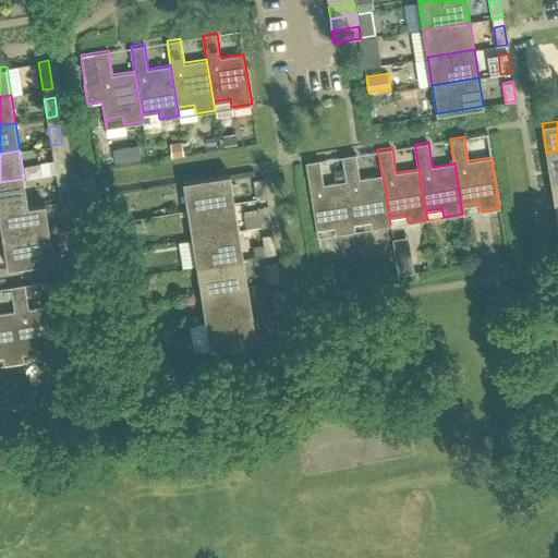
[(550,180),(557,179),(557,150),(546,153),(550,180)]
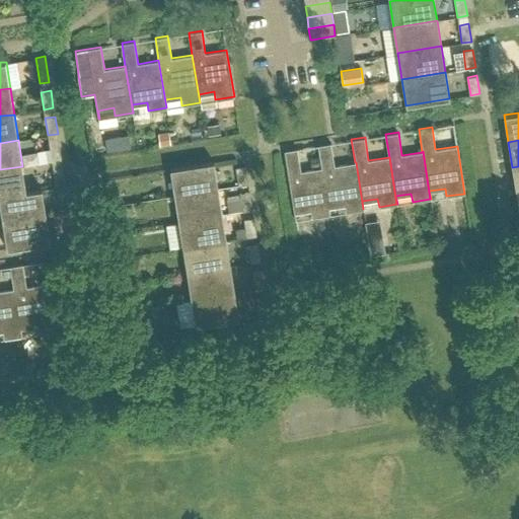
[(52,161),(62,160),(59,142),(49,144),(52,161)]
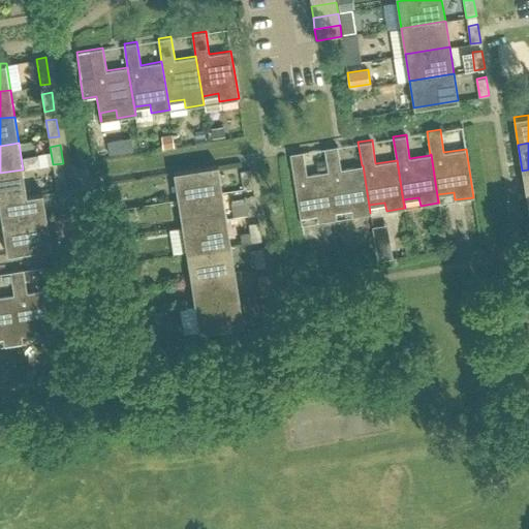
[(337,146),(323,148),(328,170),(329,170),(336,219),(335,211),(350,208),(352,216),(370,213),(363,165),(362,165),(341,168),(337,146)]
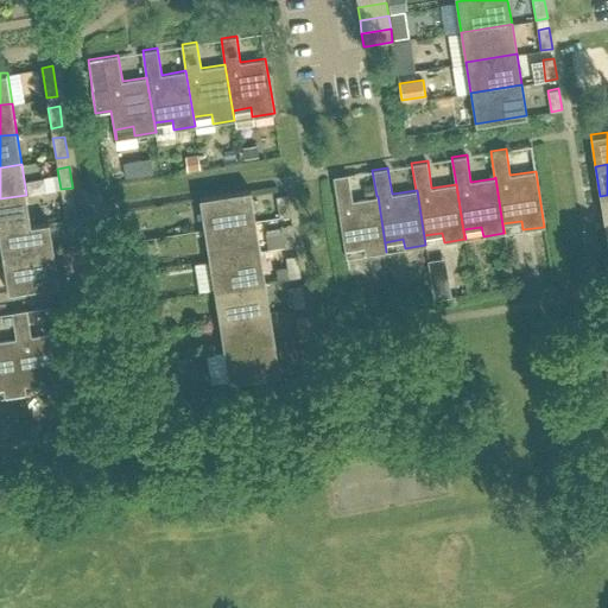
[(363,246),(365,254),(386,252),(378,196),(377,196),(353,200),(348,173),(333,176),(346,258),(347,258),(346,248),(363,246)]
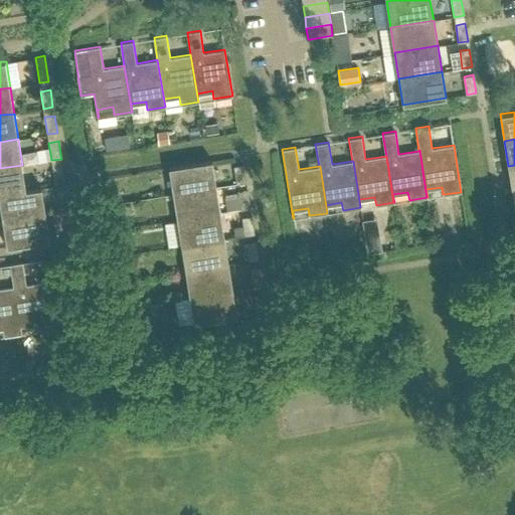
[(173,193),(216,187),(211,160),(169,167),(173,193)]
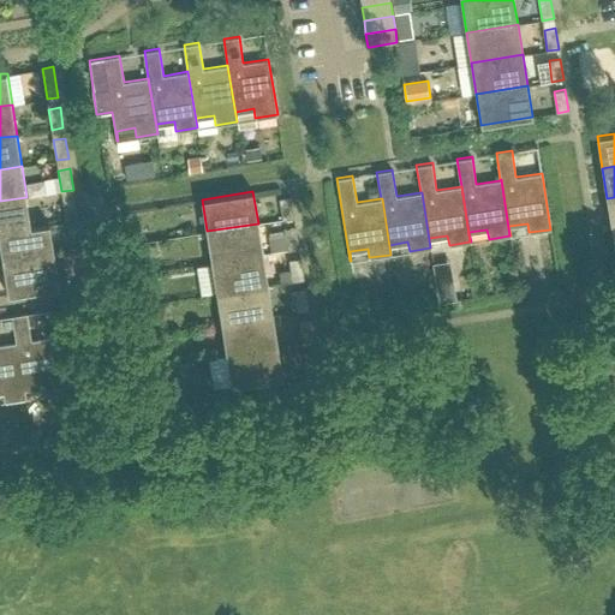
[(282,220),(293,218),(291,196),(279,198),(282,220)]
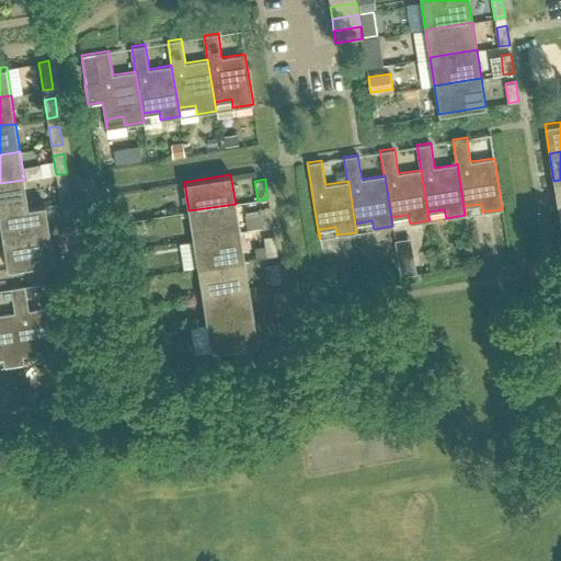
[(0,212),(29,207),(24,180),(0,183),(0,212)]
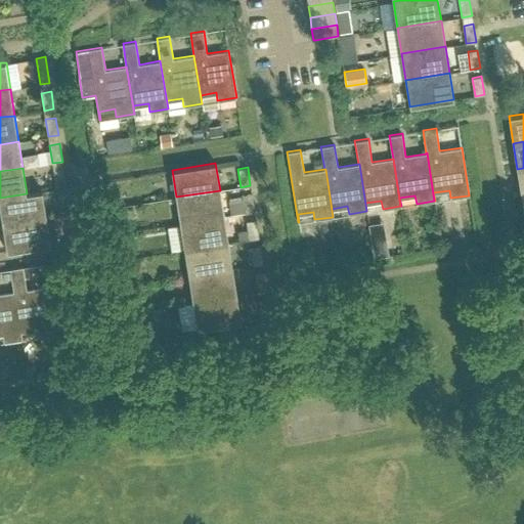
[(67,187),(63,170),(53,171),(56,189),(66,187),(67,187)]
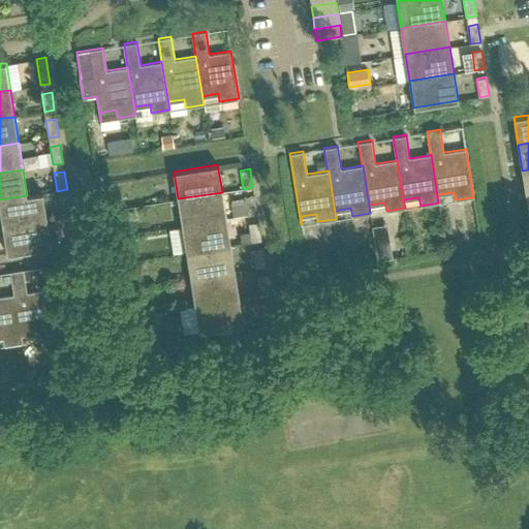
[(78,214),(88,213),(83,186),(73,188),(78,214)]
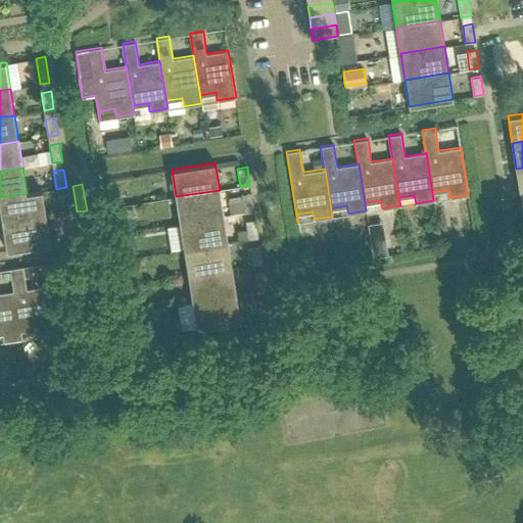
[(65,187),(56,189),(57,189),(58,197),(70,195),(69,186),(66,187),(65,187)]
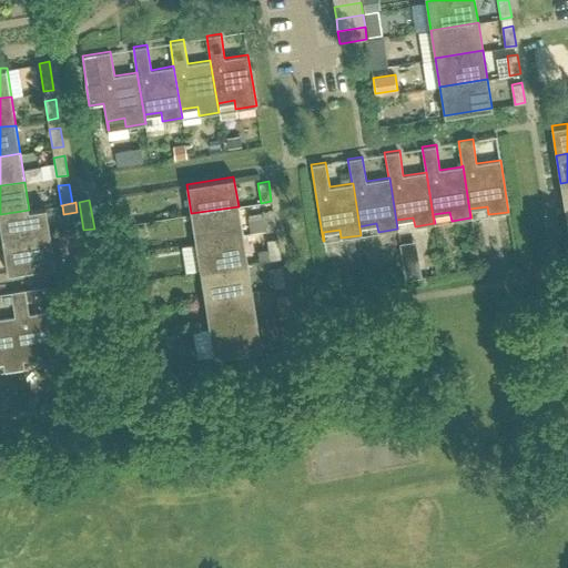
[(51,236),(51,235),(47,206),(29,210),(0,214),(0,221),(3,243),(51,236)]
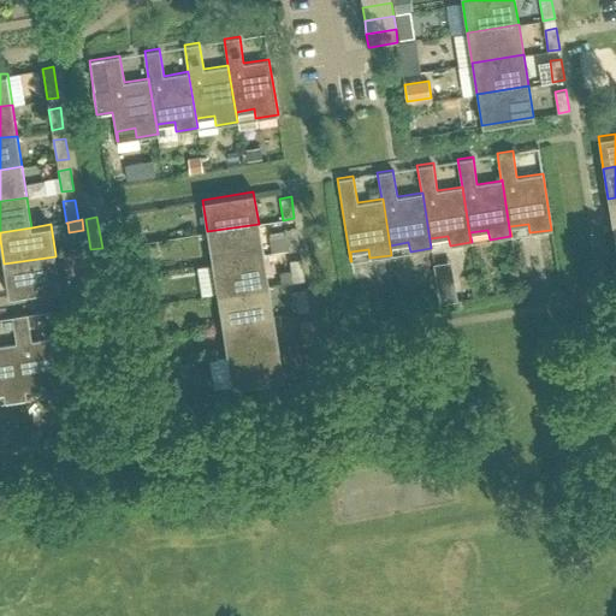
[(212,262),(264,254),(259,224),(207,231),(212,262)]
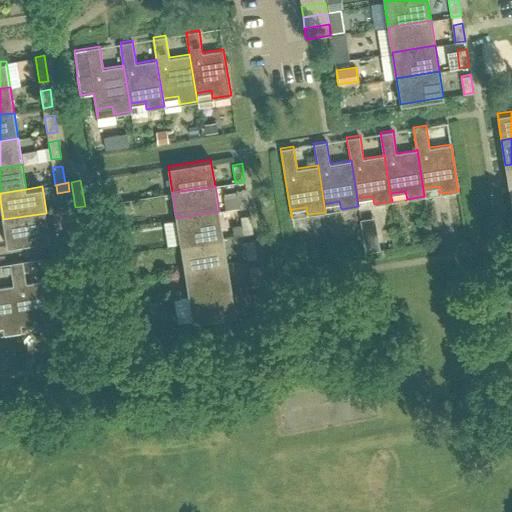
[(239,208),(248,207),(246,189),(236,191),(239,208)]
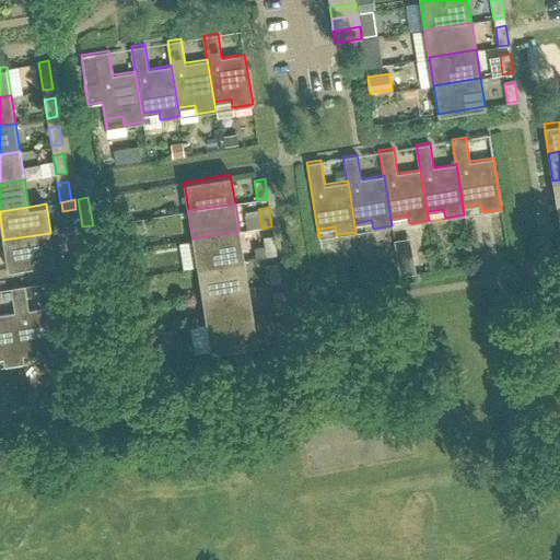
[(50,233),(3,240),(8,268),(55,261),(53,243),(62,242),(60,231),(50,232),(50,233)]
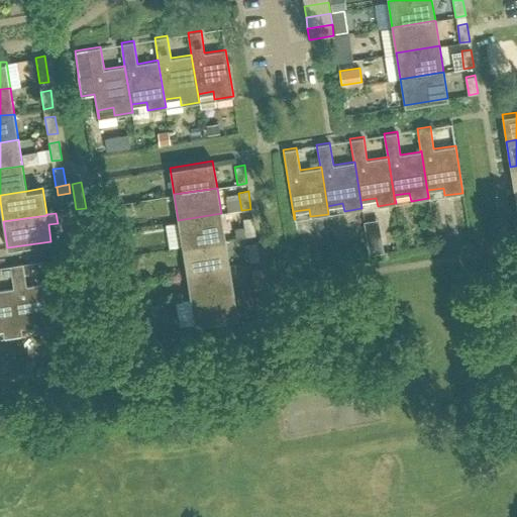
[(182,246),(225,239),(221,213),(178,220),(182,246)]
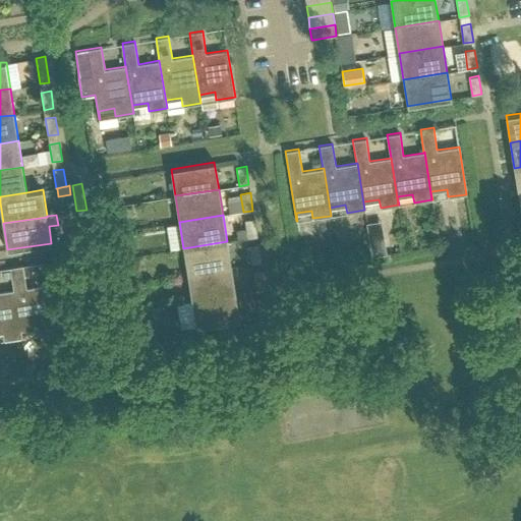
[(80,237),(91,236),(88,218),(78,220),(80,237)]
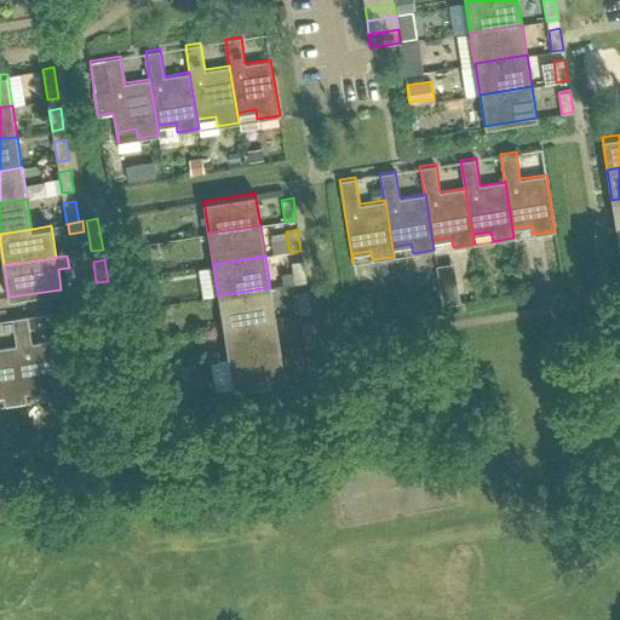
[(294,283),(306,281),(303,260),(291,262),(294,283)]
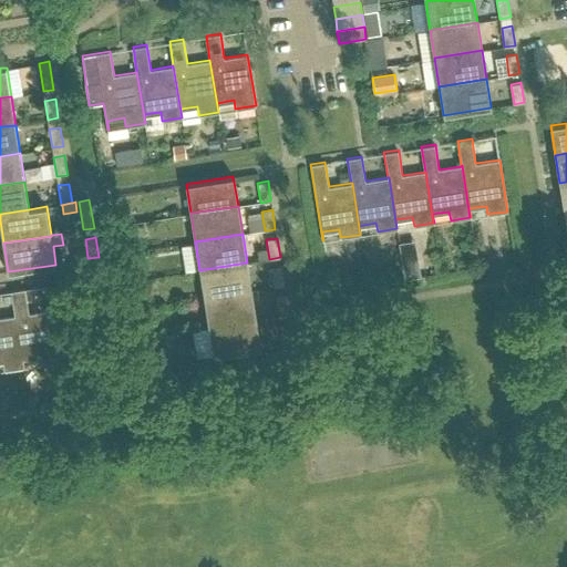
[(418,260),(402,263),(405,279),(405,280),(421,278),(421,277),(418,260)]
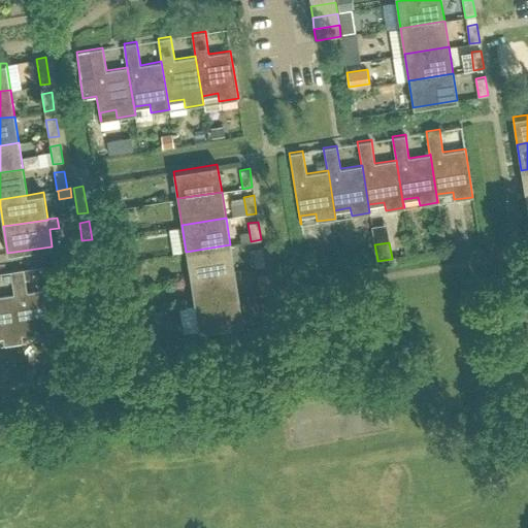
[(190,277),(234,270),(230,244),(186,252),(190,277)]
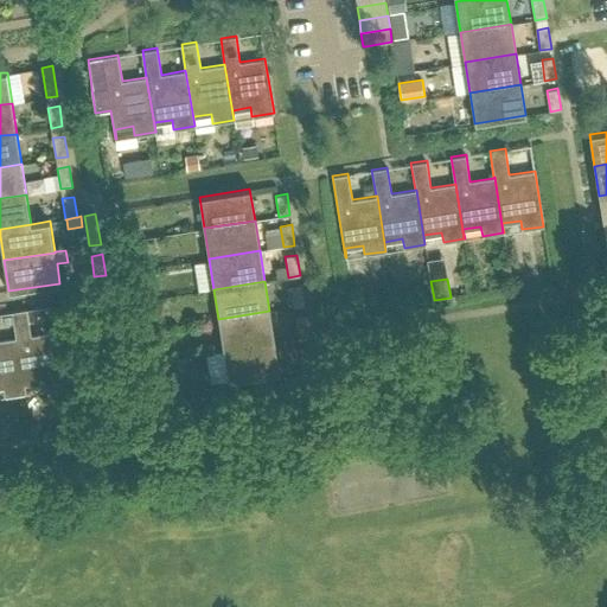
[(293,307),(305,306),(301,286),(289,287),(293,307)]
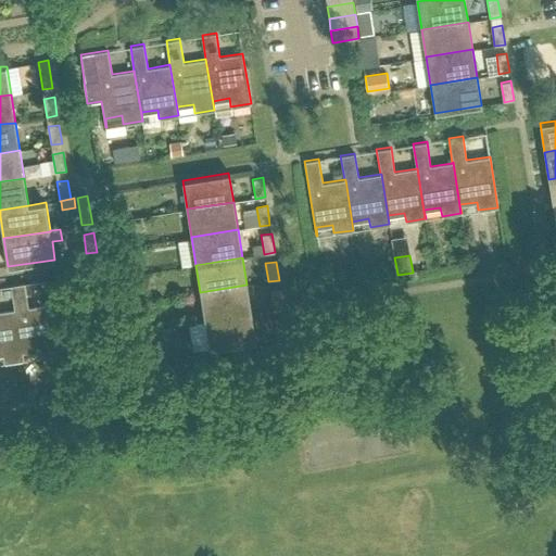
[(14,308),(15,308),(23,359),(24,359),(24,363),(41,361),(40,357),(60,354),(52,303),(28,306),(24,282),(11,285),(14,308)]
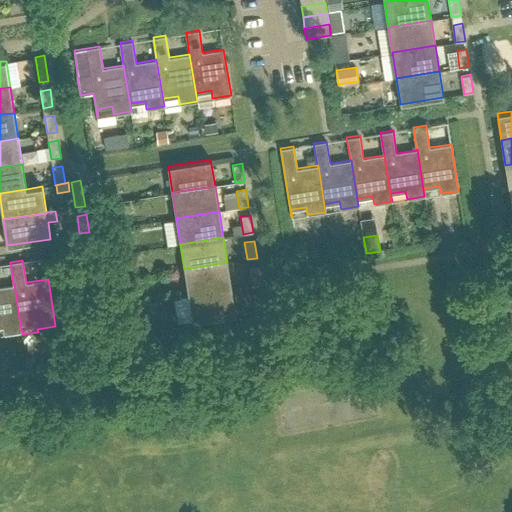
[(188,295),(231,288),(227,262),(184,269),(188,295)]
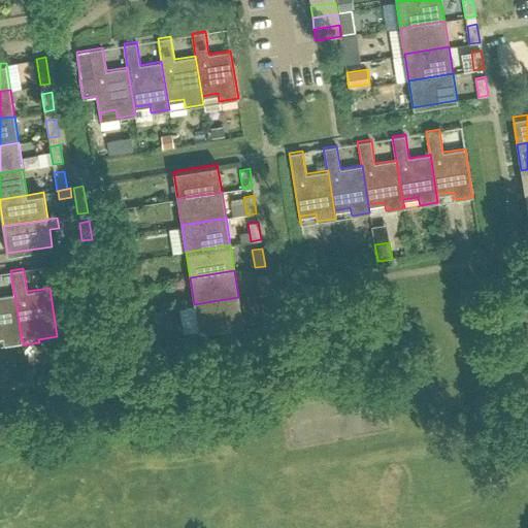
[(259,294),(269,292),(266,274),(256,275),(259,294)]
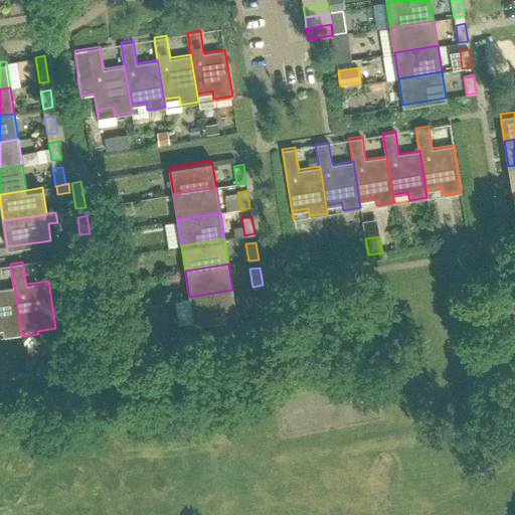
[(0,328),(3,328),(4,336),(21,333),(14,286),(13,286),(0,288),(0,328)]
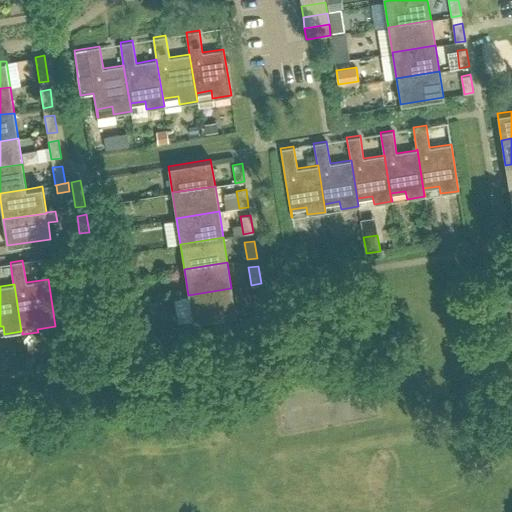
[(231,288),(188,295),(192,321),(235,314),(231,288)]
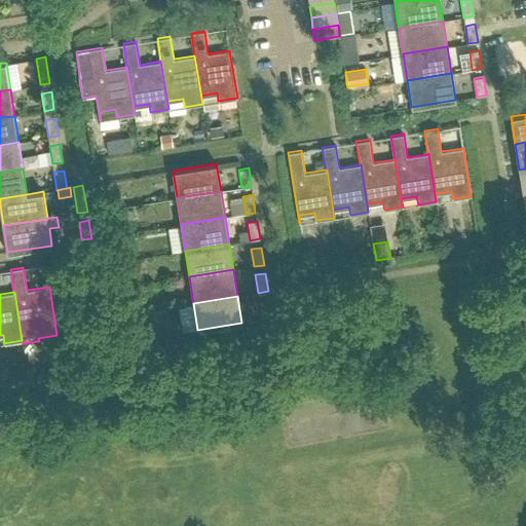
[(262,320),(272,317),(269,300),(259,301),(262,320)]
